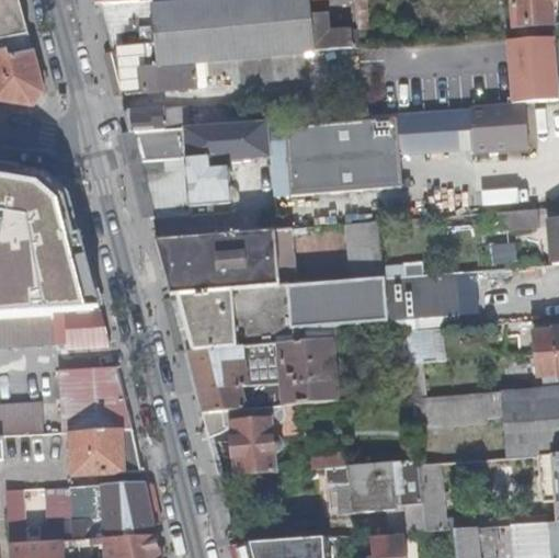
[(0,33),(24,26),(16,0),(0,0),(0,33)]
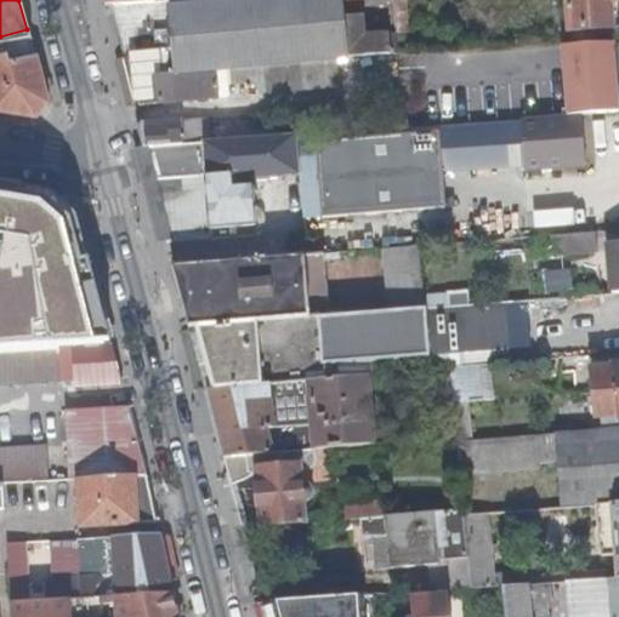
[(177,72),(172,18),(171,7),(171,0),(155,0),(146,1),(148,33),(151,55),(152,74),(158,74),(177,72)]
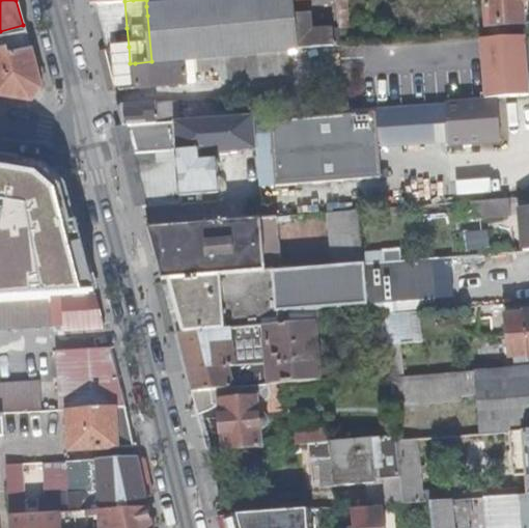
[(296,49),(293,12),(290,0),(205,0),(146,6),(147,16),(151,61),(213,56),(234,54),(253,53),(287,49),(296,49)]
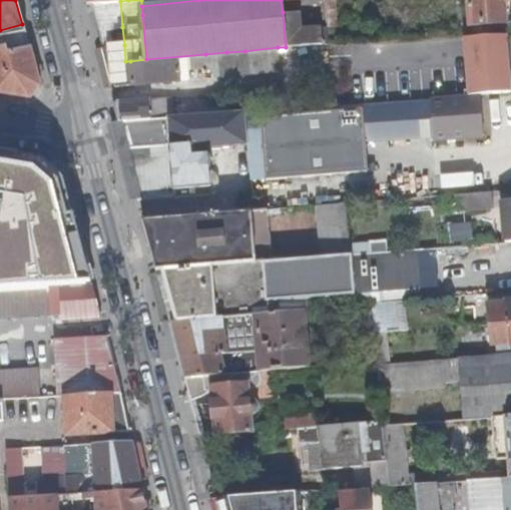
[(297,11),(297,3),(297,0),(281,0),(283,12),(297,11)]
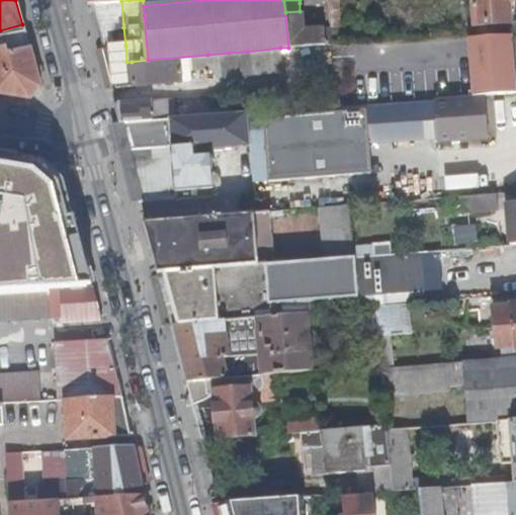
[(338,12),(337,0),(327,0),(327,1),(328,13),(338,12)]
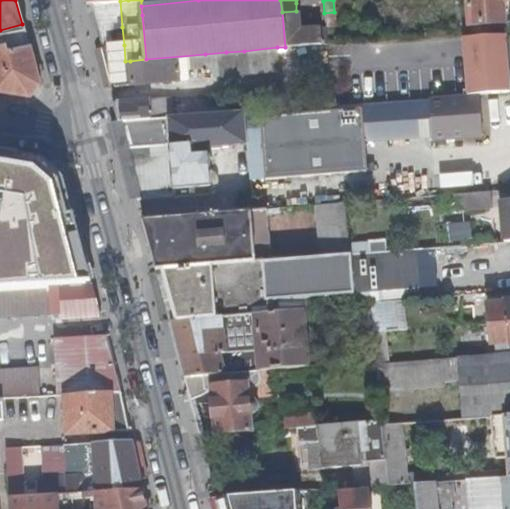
[(503,22),(501,2),(508,1),(508,0),(466,0),(468,25),(503,22)]
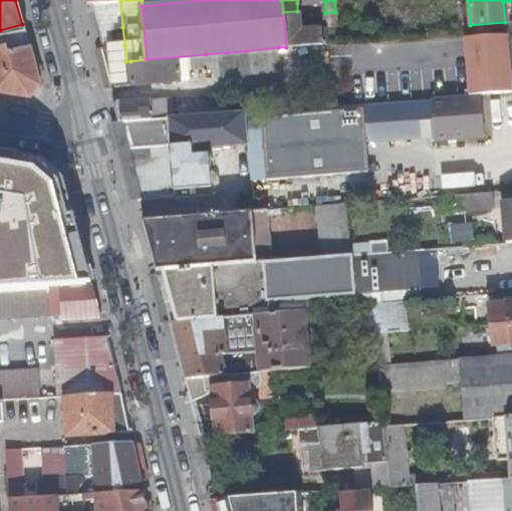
[(122,27),(120,1),(92,3),(99,28),(122,27)]
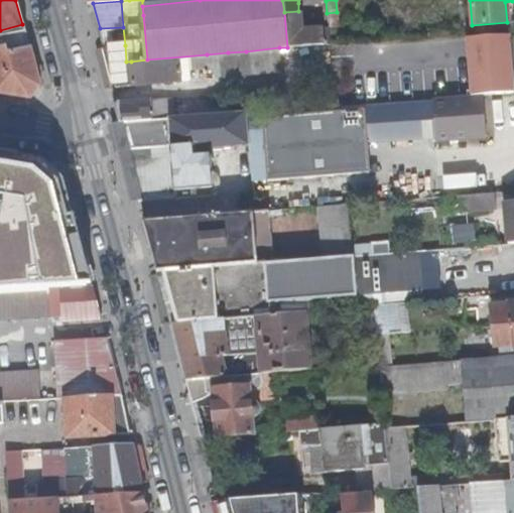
[(323,45),(322,27),(300,28),(298,11),(284,12),(287,47),(323,45)]
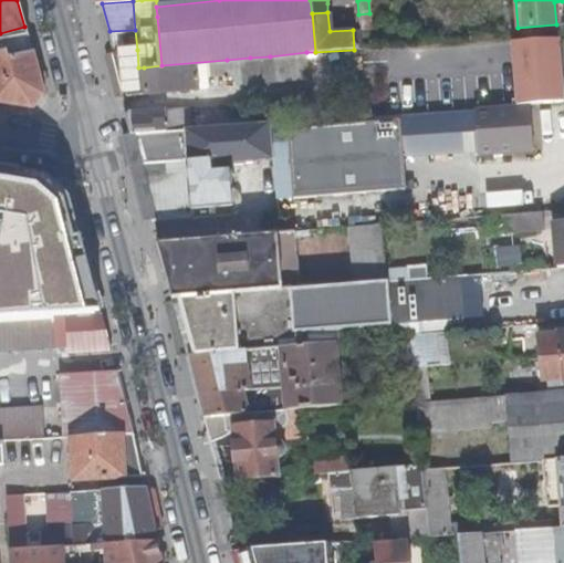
[(42,91),(24,27),(0,33),(0,97),(30,103),(42,91)]
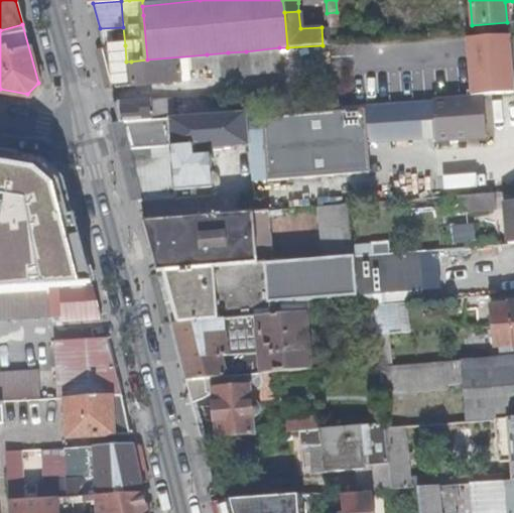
[(125,45),(123,27),(100,28),(104,46),(125,45)]
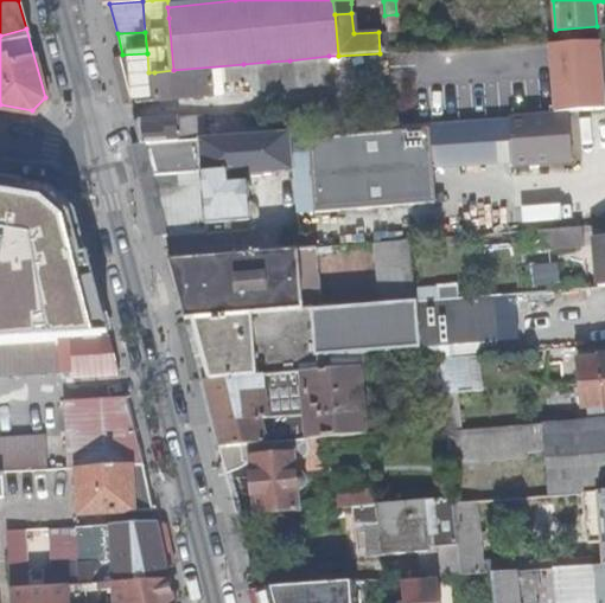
[(148,72),(147,53),(122,55),(128,75),(148,72)]
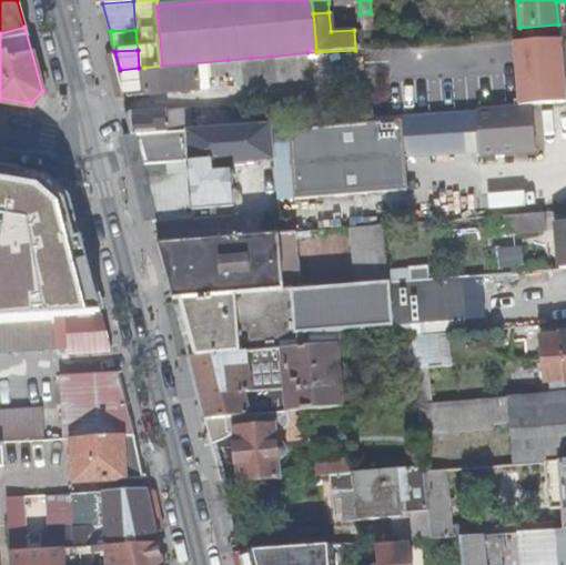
[(310,78),(307,52),(271,57),(272,64),(274,82),(310,78)]
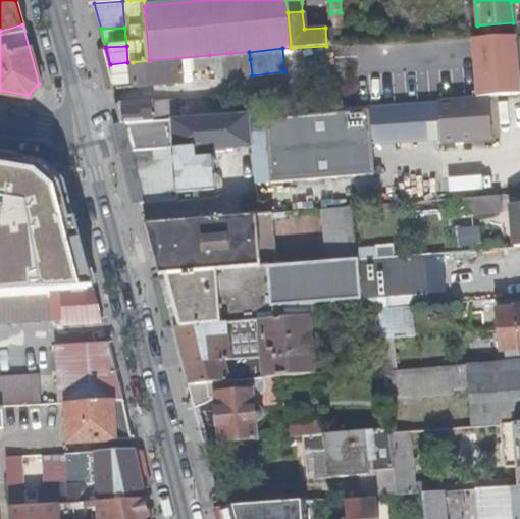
[(250,59),(249,52),(230,53),(230,62),(250,59)]
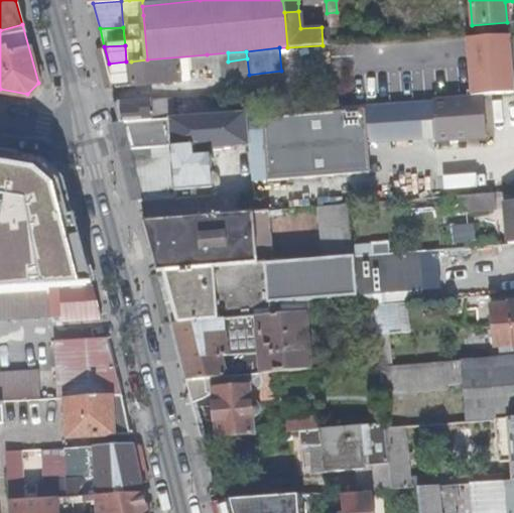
[(249,75),(247,58),(228,61),(228,52),(207,54),(208,67),(218,78),(249,75)]
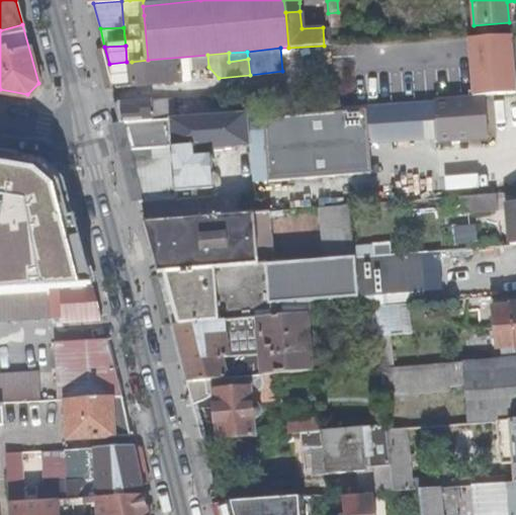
[(182,80),(181,69),(208,67),(207,55),(148,60),(132,62),(134,84),(182,80)]
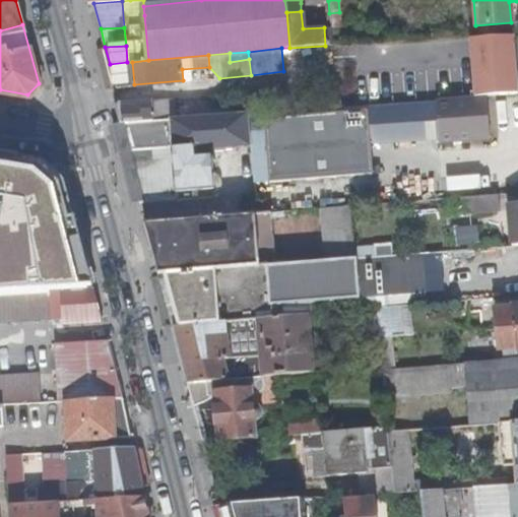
[(134,84),(132,62),(127,62),(110,64),(116,86),(134,84)]
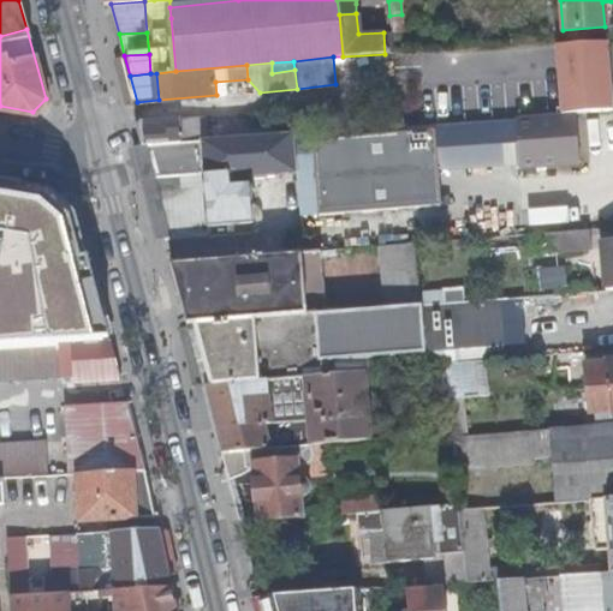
[(579,161),(573,111),(515,114),(515,123),(518,161),(518,167),(579,161)]
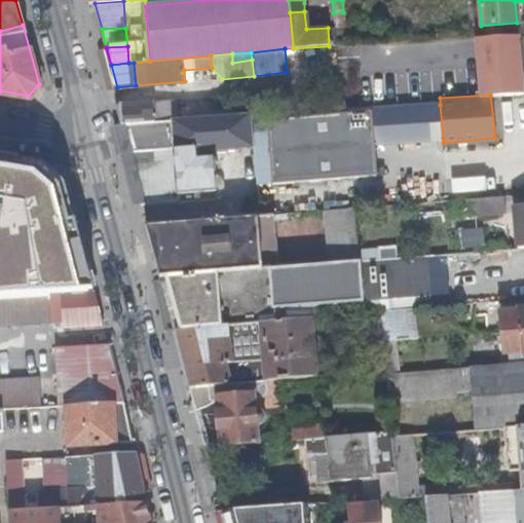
[(227,115),(226,96),(214,97),(215,116),(227,115)]
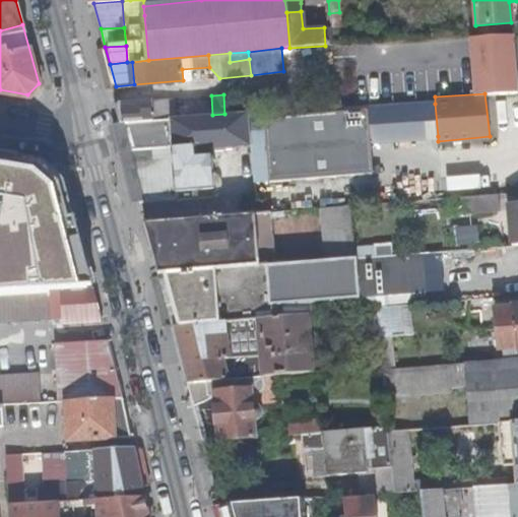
[(178,117),(177,98),(160,99),(114,101),(120,121),(178,117)]
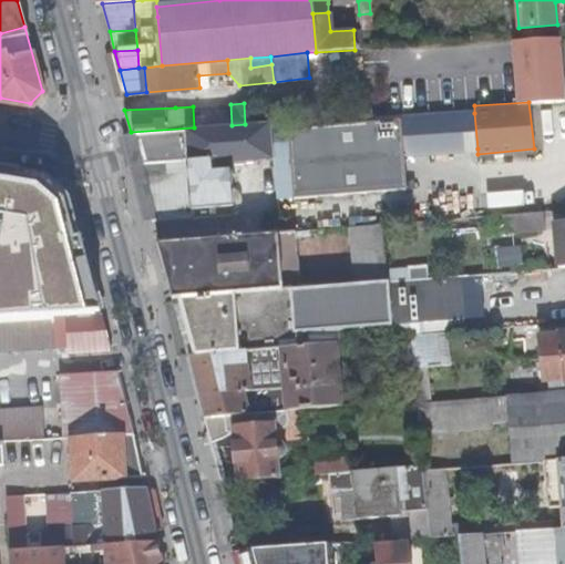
[(478,149),(474,113),(402,118),(404,152),(478,149)]
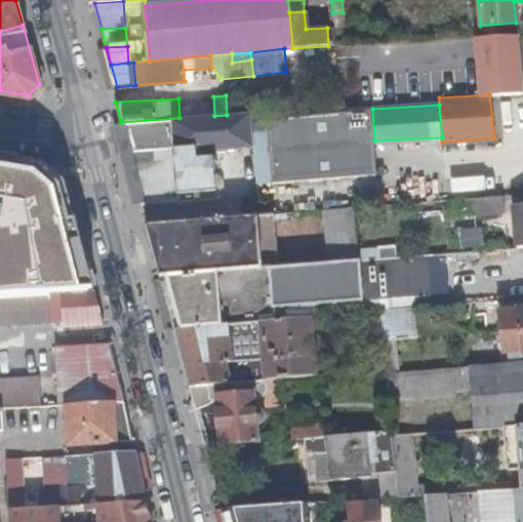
[(376,173),(374,141),(372,109),(339,112),(267,117),(271,182),(312,178),(376,173)]
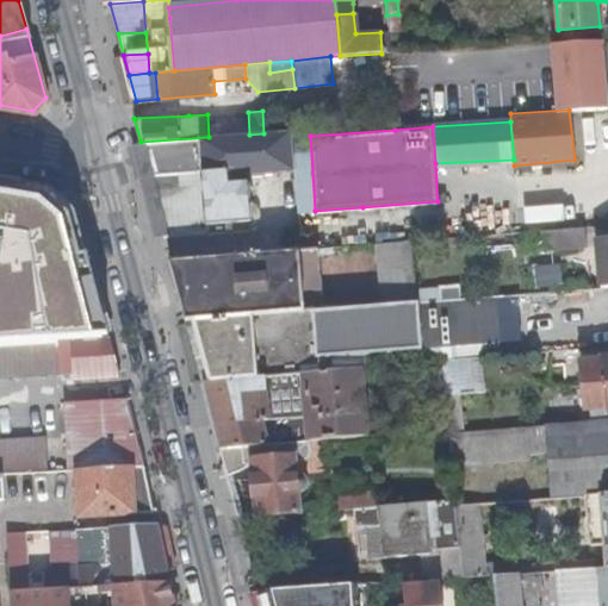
[(248,181),(247,168),(295,166),(291,131),(264,133),(249,135),(209,137),(141,142),(157,210),(165,235),(253,227),(249,181),(248,181)]
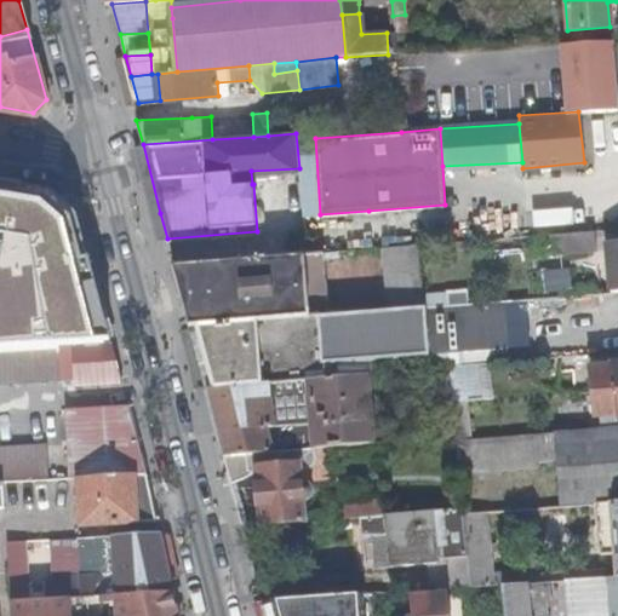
[(0,344),(56,341),(102,339),(69,212),(47,196),(0,186),(0,344)]
